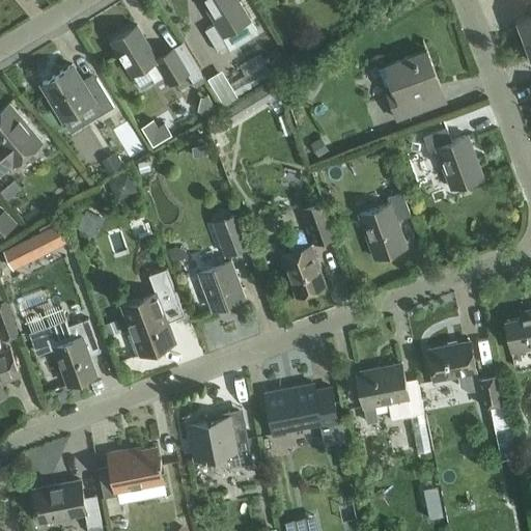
[(204,29),(218,51),(229,44),(231,47),(257,31),(238,0),(201,0),(216,23),(204,29)]
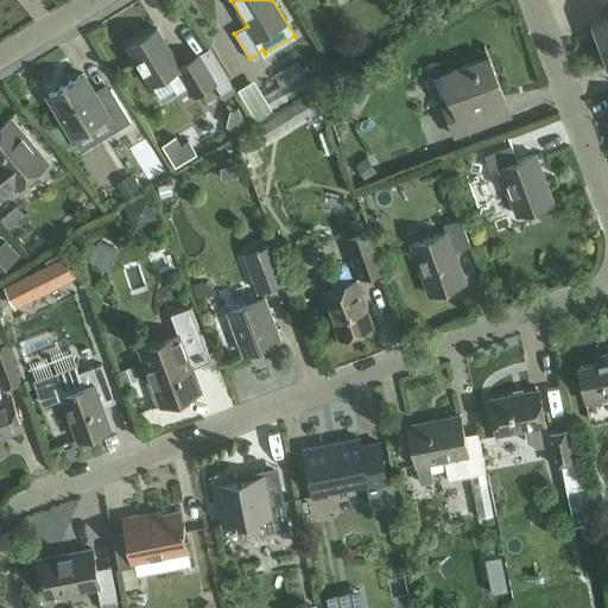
[(601,48),(607,45),(607,1),(602,5),(607,18),(591,23),(601,48)]
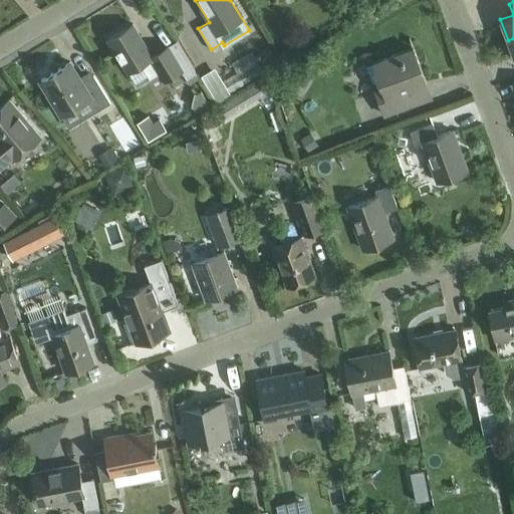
[(176,41),(152,55),(133,24),(108,38),(129,71),(141,63),(150,77),(161,71),(166,79),(182,69),(188,78),(196,73),(176,41)]
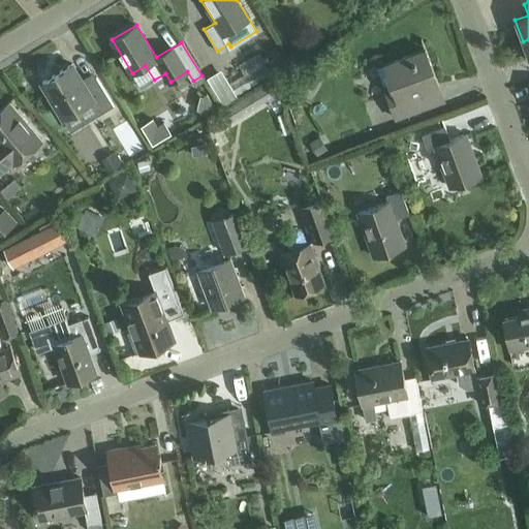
[(384,87),(397,118),(429,106),(423,91),(438,85),(425,50),(384,64),(392,85),(384,87)]
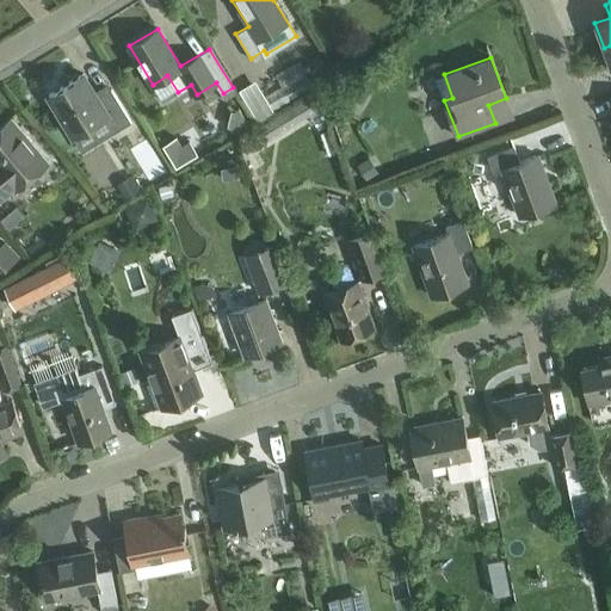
[(257,104),(277,92),(260,63),(240,74),(257,104)]
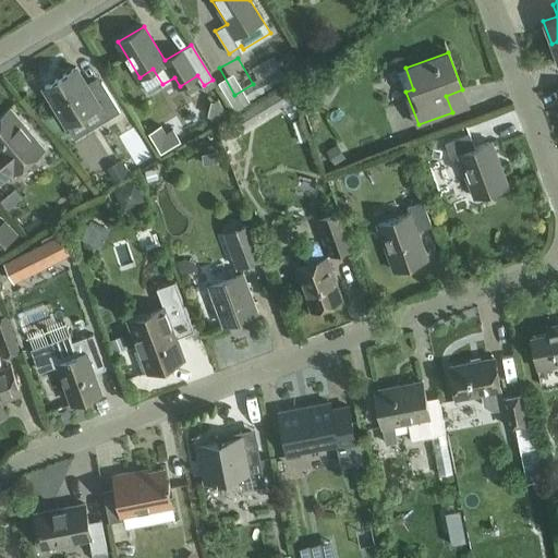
[(102,82),(89,89),(75,67),(44,86),(67,124),(98,106),(107,120),(120,111),(102,82)]
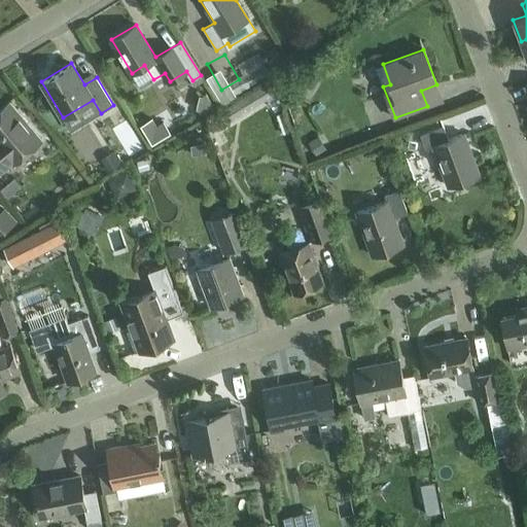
[(231,88),(217,96),(221,103),(236,96),(231,88)]
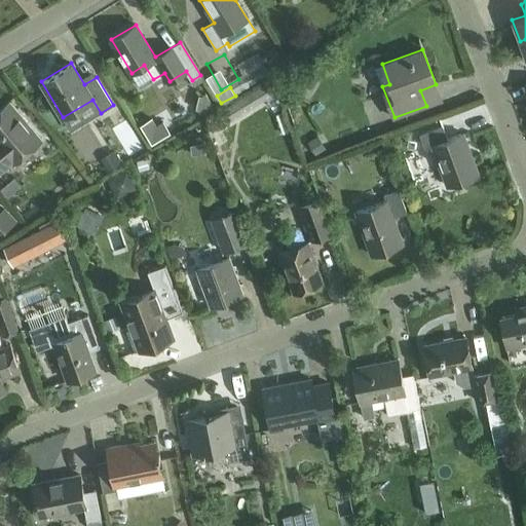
[(378,90),(367,95),(374,115),(384,111),(378,90)]
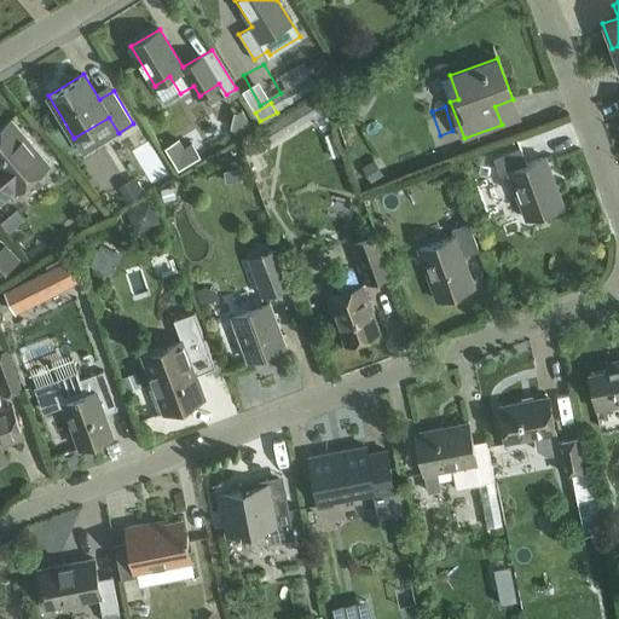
[(207,142),(194,119),(171,132),(185,155),(207,142)]
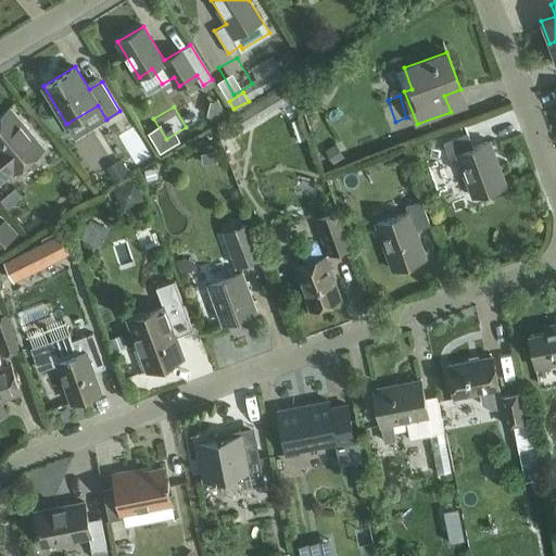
[(0,182),(13,172),(14,173),(45,148),(10,108),(0,116),(0,182)]
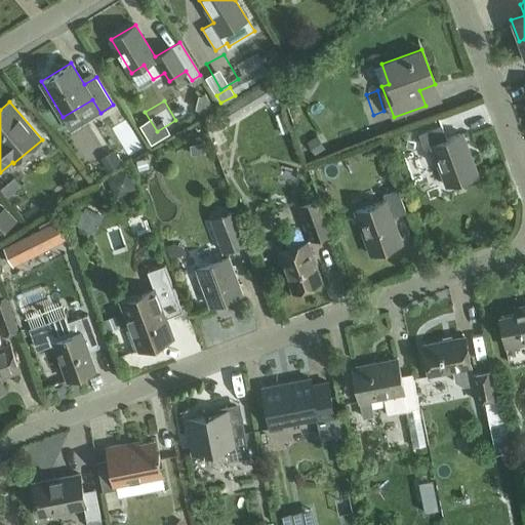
[(462,134),(447,139),(443,126),(419,135),(425,150),(432,147),(446,187),(478,175),(462,134)]
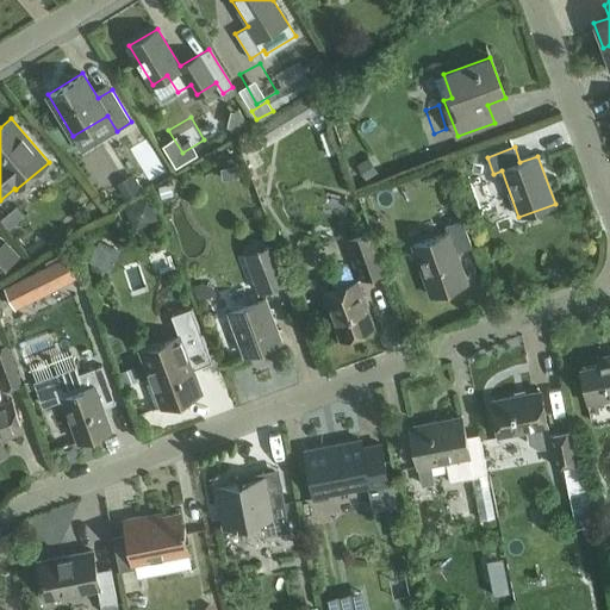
[(446,287),(447,291),(468,284),(456,253),(472,247),(462,221),(446,226),(448,234),(412,247),(431,297),(436,296),(435,292),(446,287)]
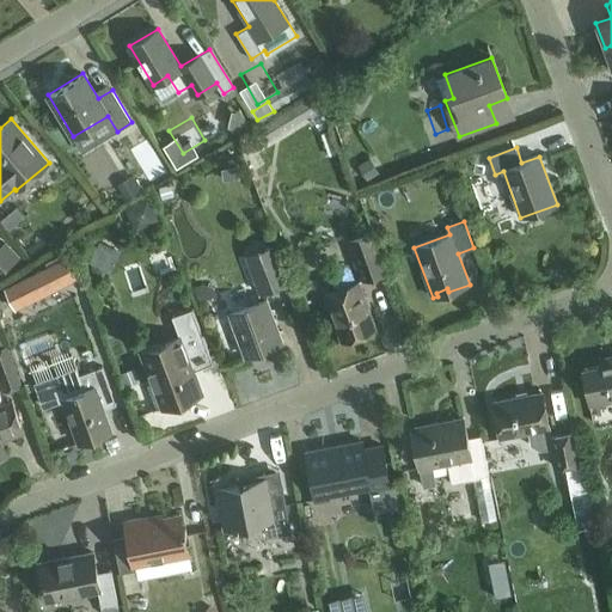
[(0,236),(0,245),(8,256),(23,243),(10,228),(0,236)]
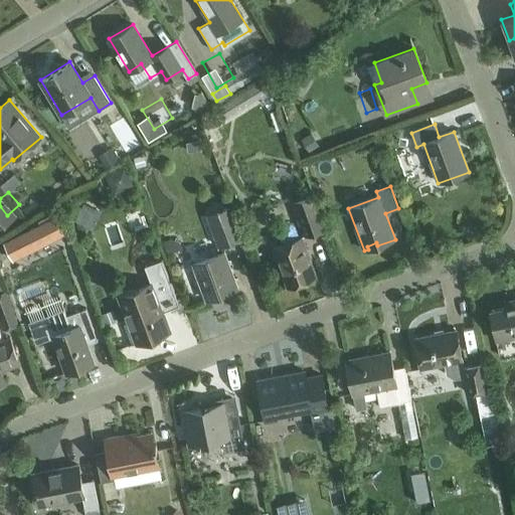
[(294,202),(306,236),(325,229),(312,195),(294,202)]
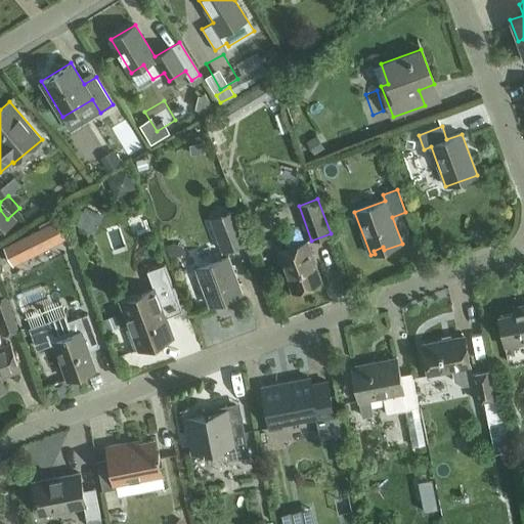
[(234,211),(225,214),(222,205),(212,208),(216,218),(210,220),(221,251),(247,242),(234,211)]
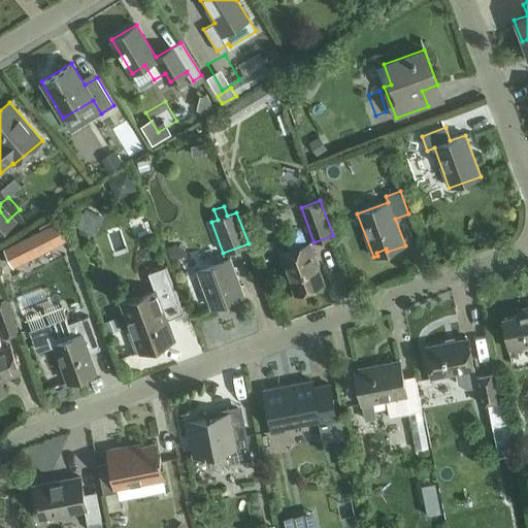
[(309,242),(307,243),(302,231),(299,229),(288,233),(286,237),(291,250),(279,254),(295,295),(325,284),(309,242)]
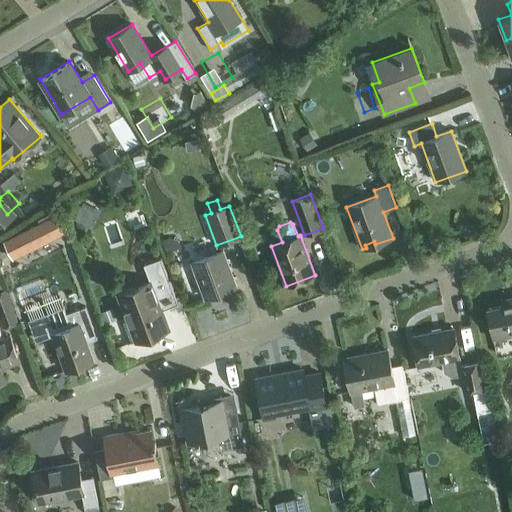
[(191,262),(205,298),(236,286),(222,250),(191,262)]
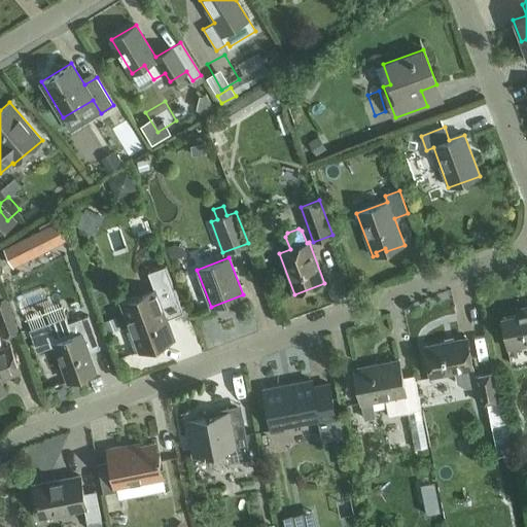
[(127,332),(135,353),(174,339),(164,312),(180,306),(166,267),(148,273),(154,291),(120,304),(131,331),(127,332)]
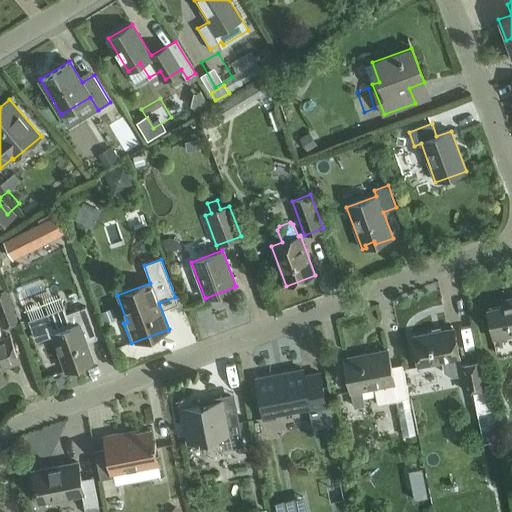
[(0,292),(0,318),(3,328),(17,323),(6,290),(0,292)]
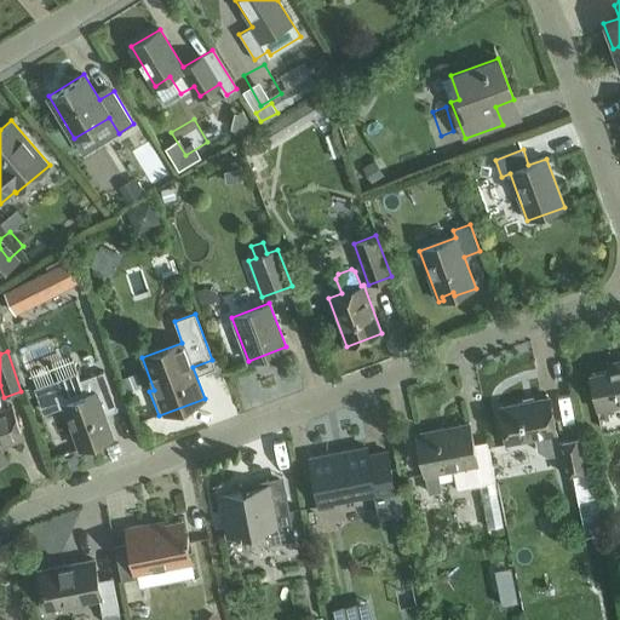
[(619,368),(591,374),(598,411),(619,406),(619,368)]
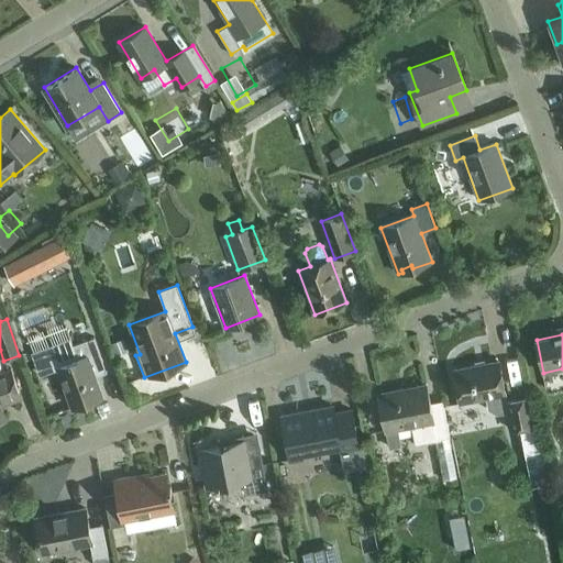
[(94,339),(73,346),(69,338),(31,352),(39,374),(57,367),(73,408),(101,398),(90,367),(102,363),(94,339)]
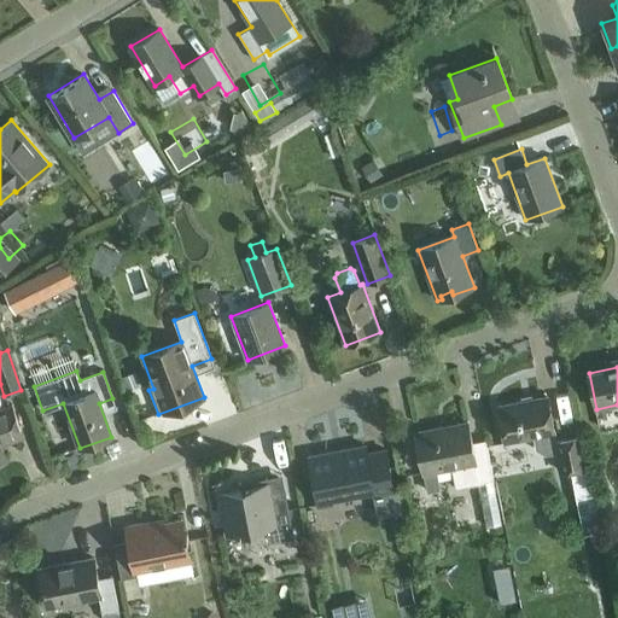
[(582,435),(557,439),(548,397),(497,407),(505,442),(532,437),(535,449),(546,455),(557,453),(560,471),(588,466),(582,435)]
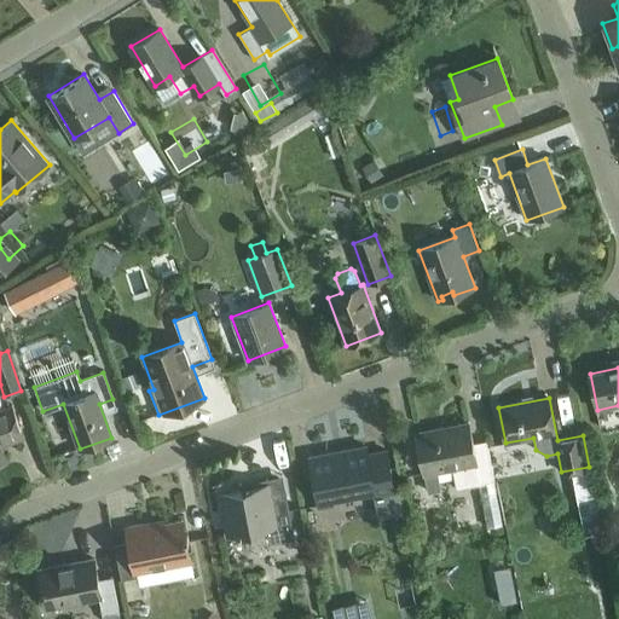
[(0,446),(23,438),(11,406),(0,410),(0,463),(5,462),(0,446)]
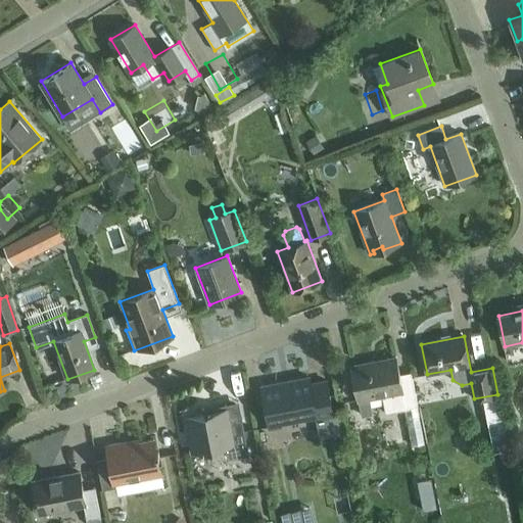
[(411,372),(398,374),(395,358),(351,366),(358,401),(401,393),(405,410),(417,408),(411,372)]
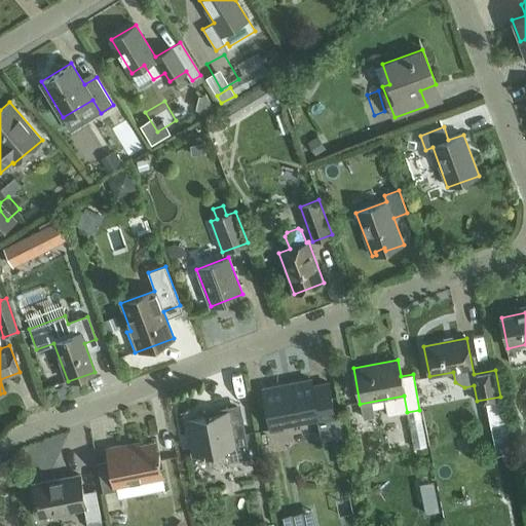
[(329,383),(312,386),(311,379),(262,388),(270,430),(283,427),(282,421),(316,414),(318,424),(336,420),(329,383)]
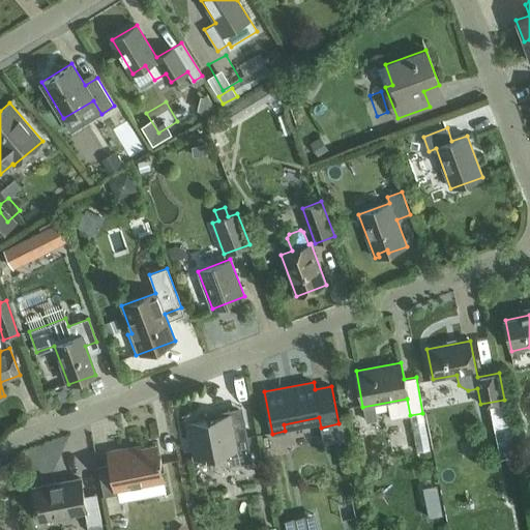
[(244,424),(232,427),(230,414),(187,422),(195,459),(228,451),(231,465),(252,461),(244,424)]
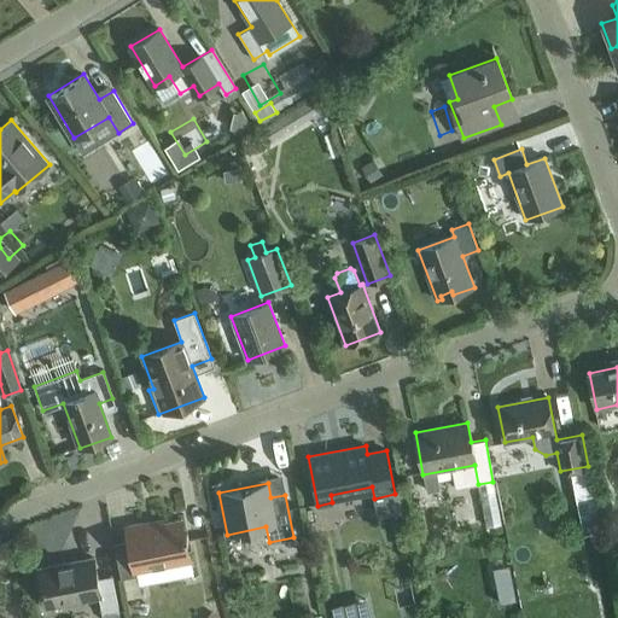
[(136,571),(190,560),(181,519),(146,526),(146,523),(126,528),(133,564),(118,566),(121,579),(138,576),(136,571)]
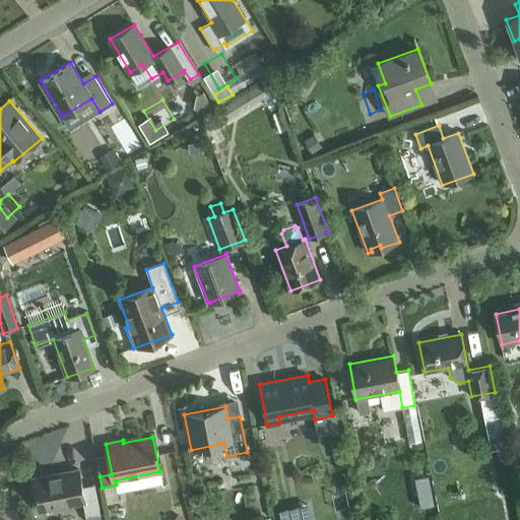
[(94,484),(82,488),(79,470),(33,479),(39,510),(83,502),(86,517),(100,514),(94,484)]
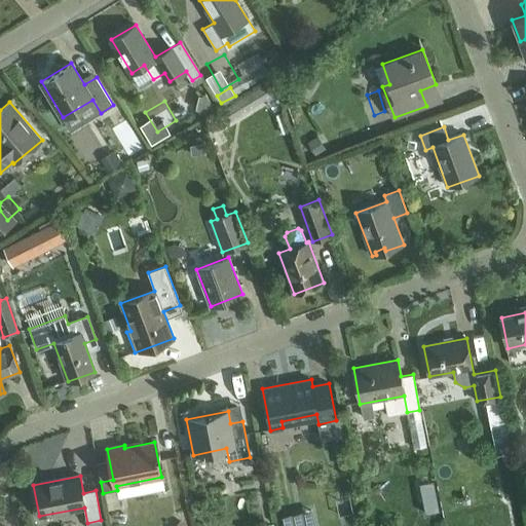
[(253,525),(283,525),(280,510),(252,514),(253,525)]
